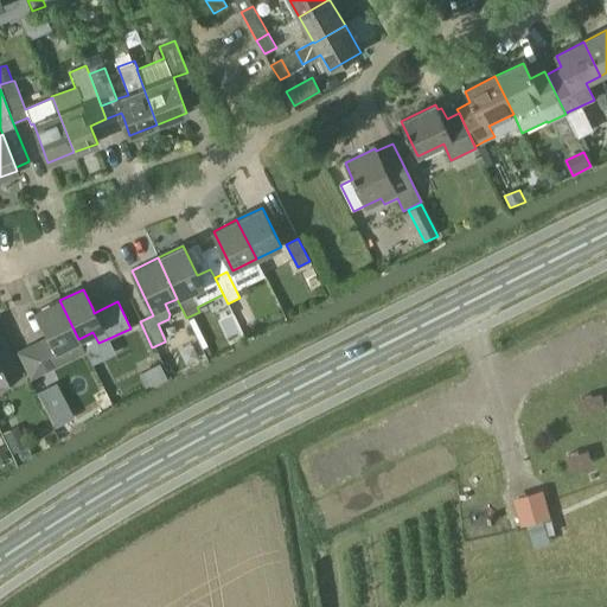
[(78,339),(59,300),(36,312),(49,338),(31,346),(43,372),(71,359),(84,352),(78,339)]
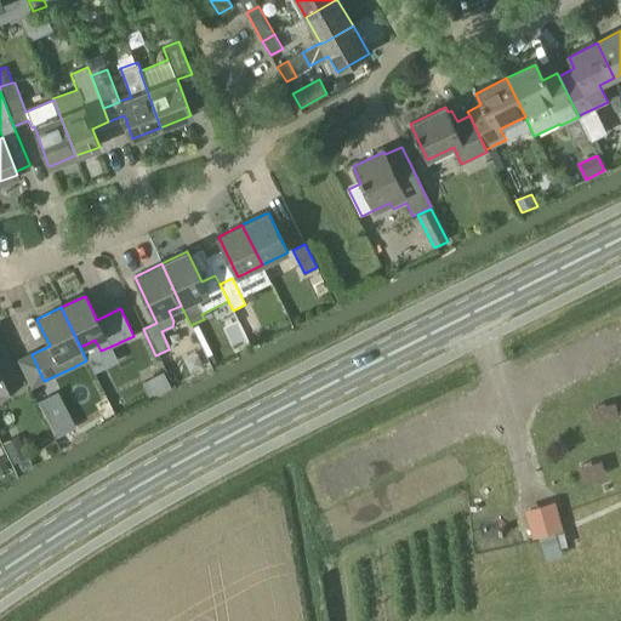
[(0,394),(20,385),(6,358),(0,360),(0,394)]
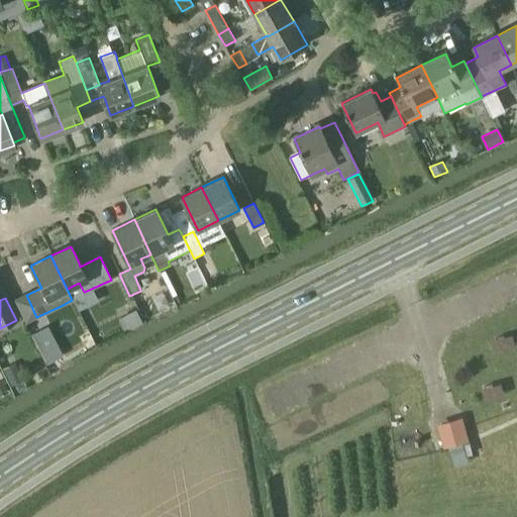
[(135,308),(130,311),(137,325),(142,322),(135,308)]
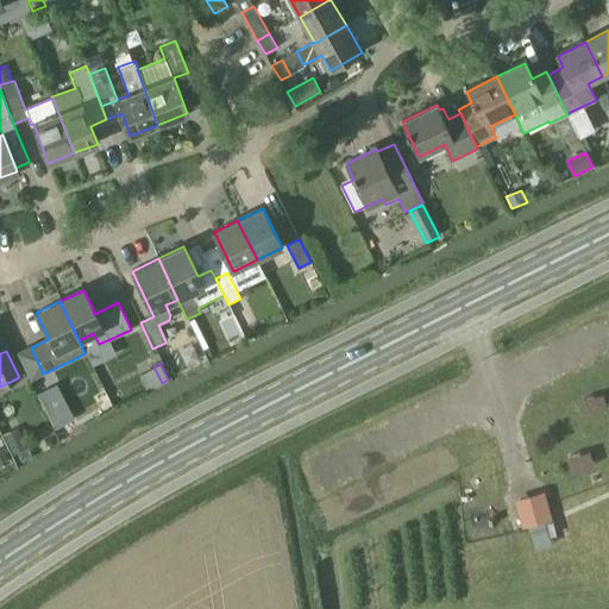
[(581,415),(607,407),(603,391),(576,400),(581,415)]
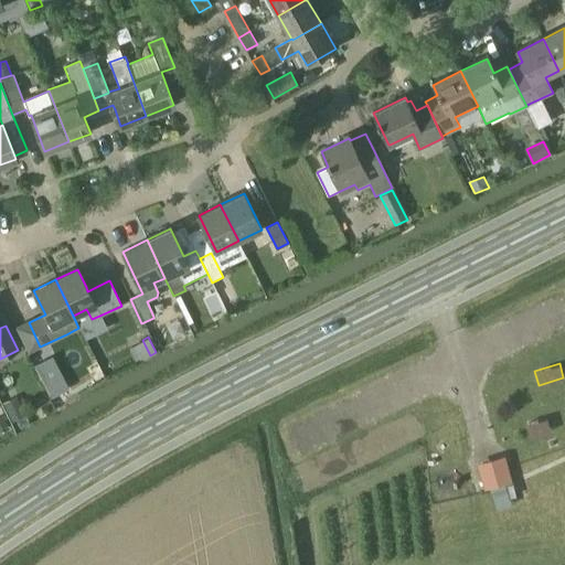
[(49,397),(63,391),(57,379),(43,386),(49,397)]
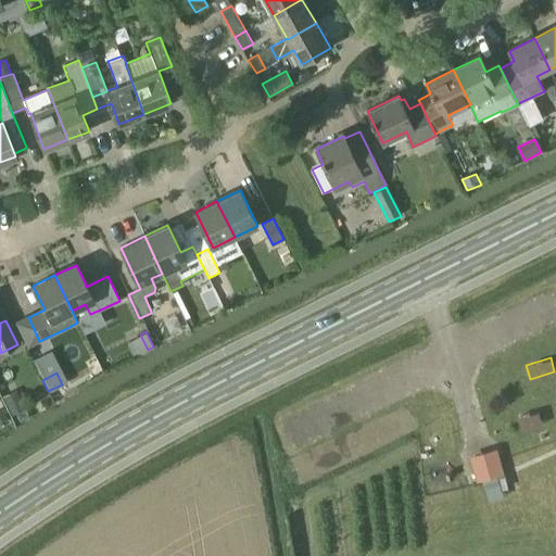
[(16,392),(2,399),(11,417),(25,411),(16,392)]
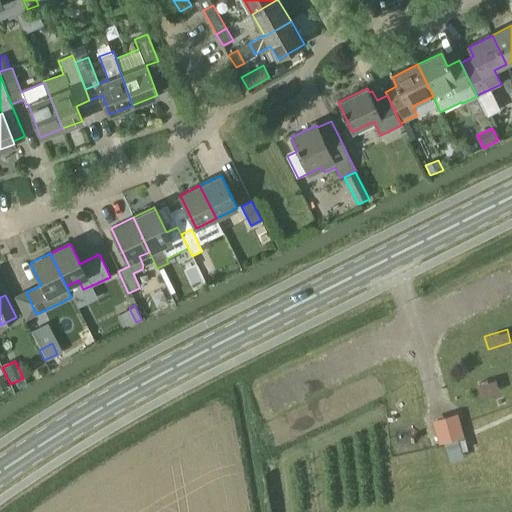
[(471,383),(474,396),(498,391),(495,378),(471,383)]
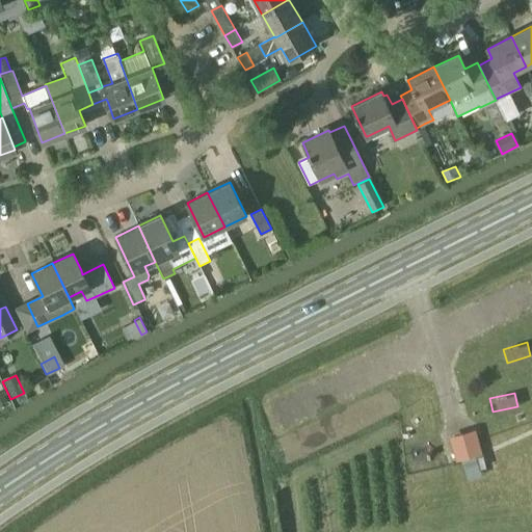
[(474,430),(451,435),(457,460),(480,454),(474,430)]
